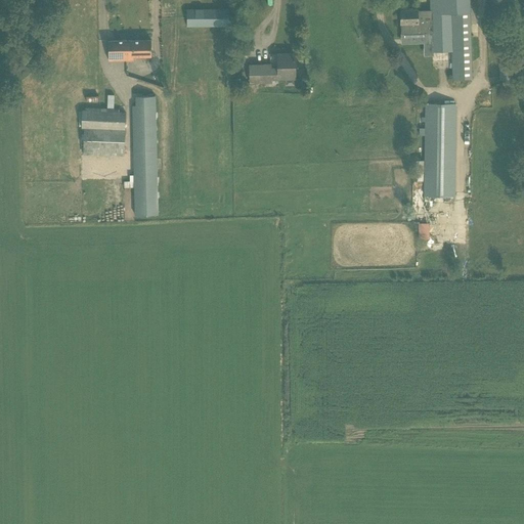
[(451,51),(453,80),(472,79),(469,0),(430,0),(430,10),(417,10),(417,9),(400,9),(401,34),(429,33),(430,52),(451,51)]
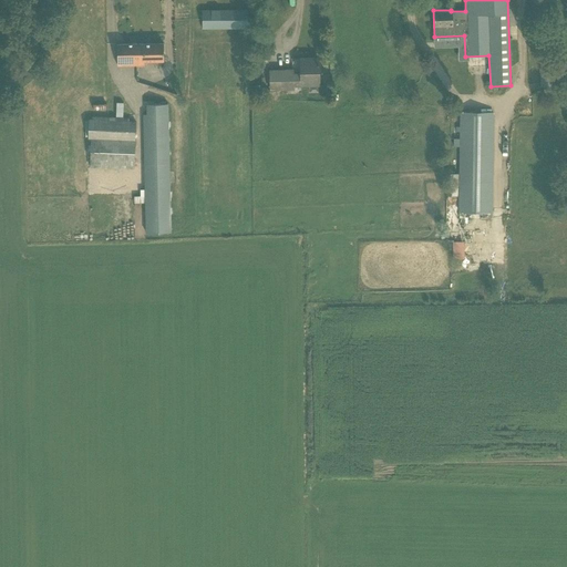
[(202,29),(247,29),(247,10),(203,10),(202,29)]
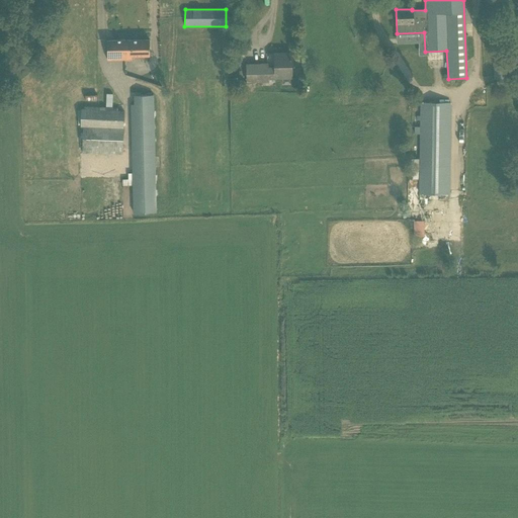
[(107,51),(107,61),(133,60),(133,57),(149,57),(149,50),(149,39),(106,40),(107,51)]
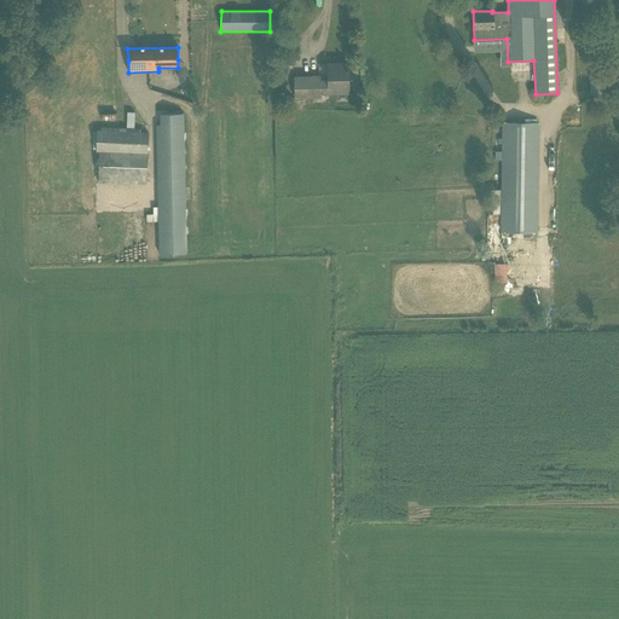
[(295,77),(295,98),(319,97),(319,93),(348,93),(347,63),(328,64),(328,81),(319,81),(319,77),(295,77)]
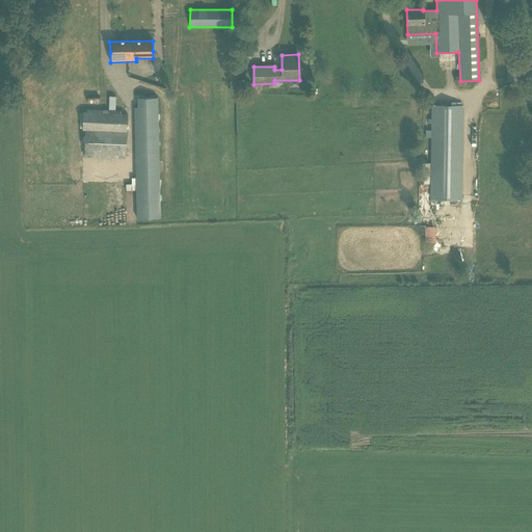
[(134,107),(137,218),(160,218),(157,98),(137,98),(137,107),(134,107)]
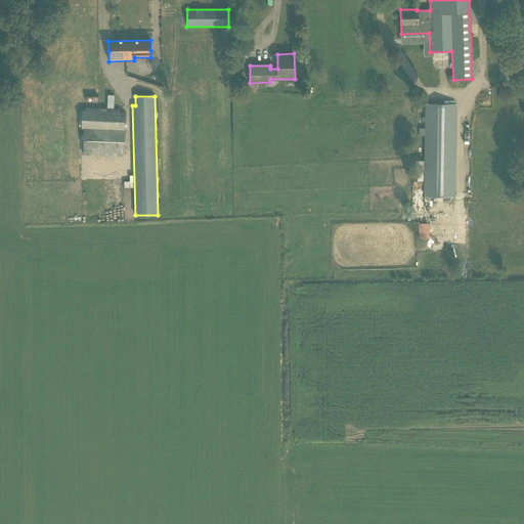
[(425,136),(424,182),(424,195),(455,197),(456,104),(426,104),(425,117),(422,117),(421,123),(425,123),(425,128),(420,128),(419,136),(425,136)]
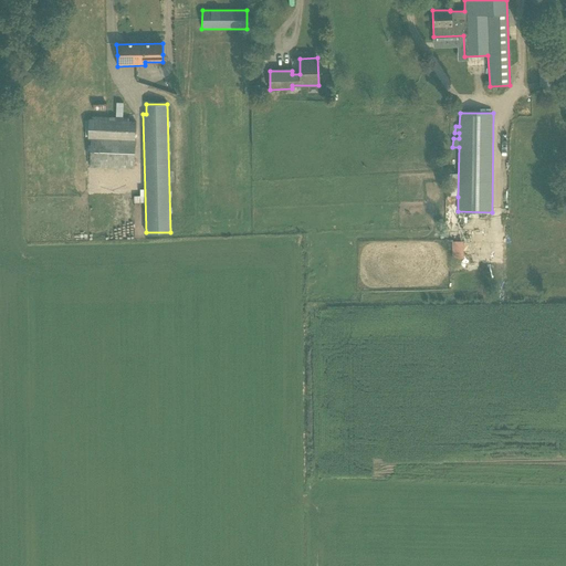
[(90,188),(137,189),(138,168),(135,168),(136,122),(129,121),(129,118),(94,117),(94,119),(88,119),(88,139),(91,139),(90,188)]
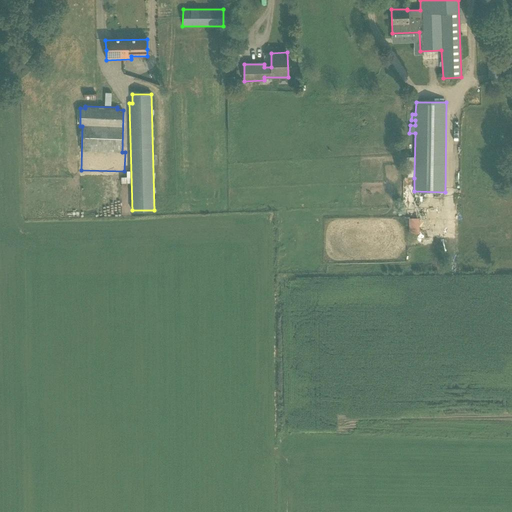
[(490,236),(490,227),(478,227),(478,236),(490,236)]
